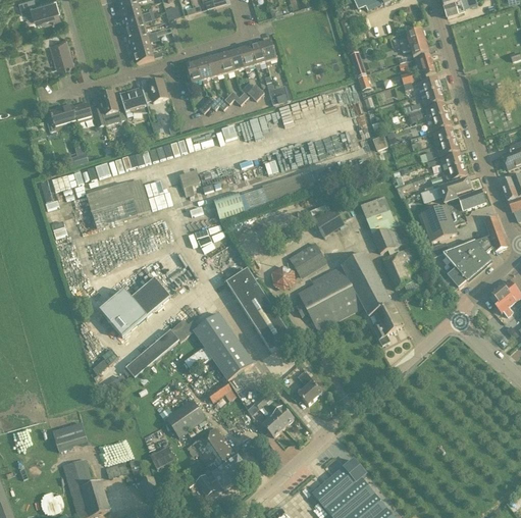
[(18,0),(21,12),(33,9),(35,18),(42,16),(44,20),(59,16),(54,0),(41,0),(35,2),(34,0),(18,0)]
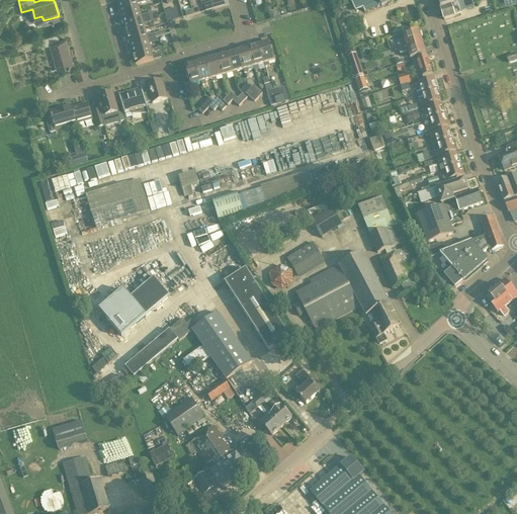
[(118,13),(138,7),(136,2),(142,0),(125,0),(118,2),(119,7),(117,8),(118,13)]
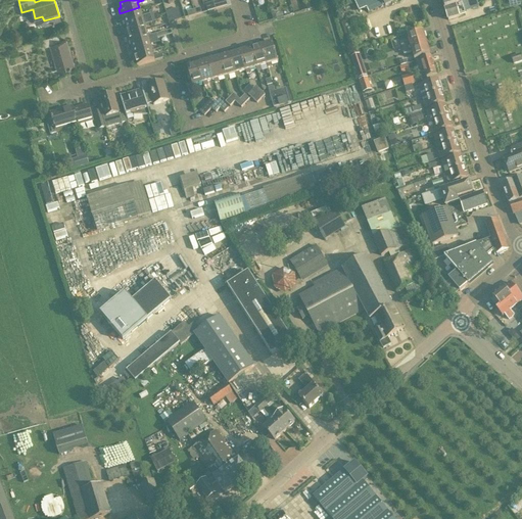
[(209,8),(216,6),(215,1),(215,0),(210,0),(204,2),(206,8),(209,8)]
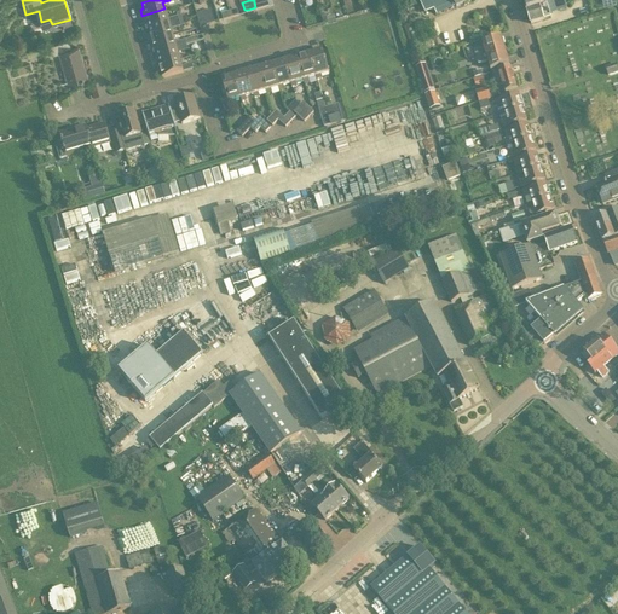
[(452,3),(451,0),(421,0),(425,9),(433,5),(435,11),(452,3)]
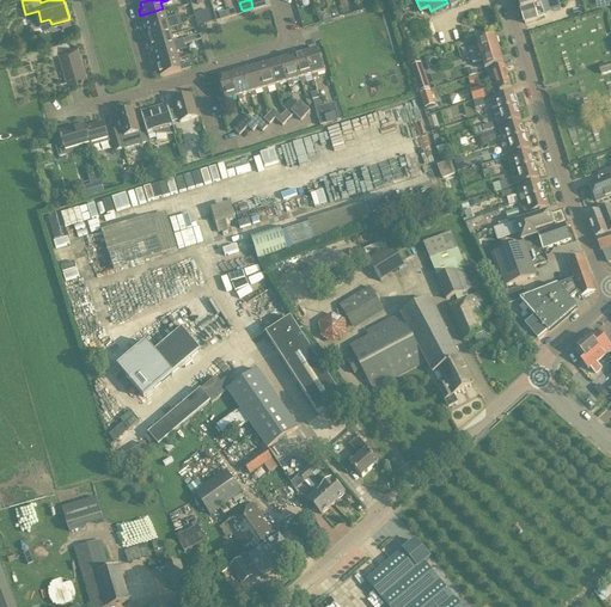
[(532,2),(539,1),(539,0),(515,0),(523,19),(536,16),(532,2)]
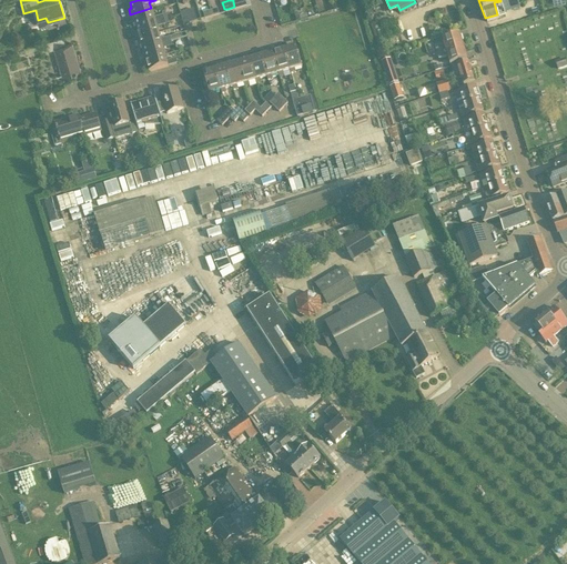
[(500,0),(504,9),(512,6),(509,0),(500,0)]
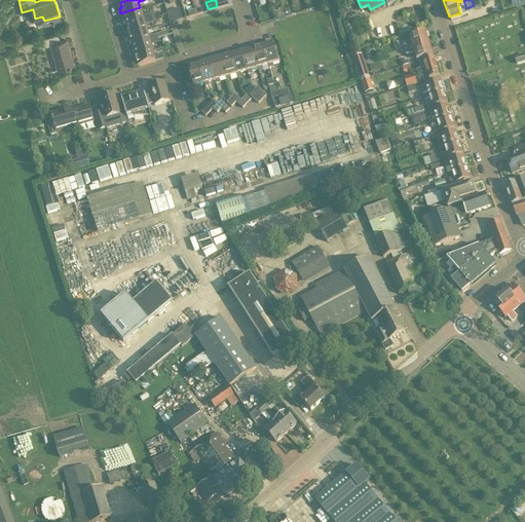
[(125,23),(152,15),(150,11),(142,13),(140,7),(120,13),(121,17),(124,17),(125,23)]
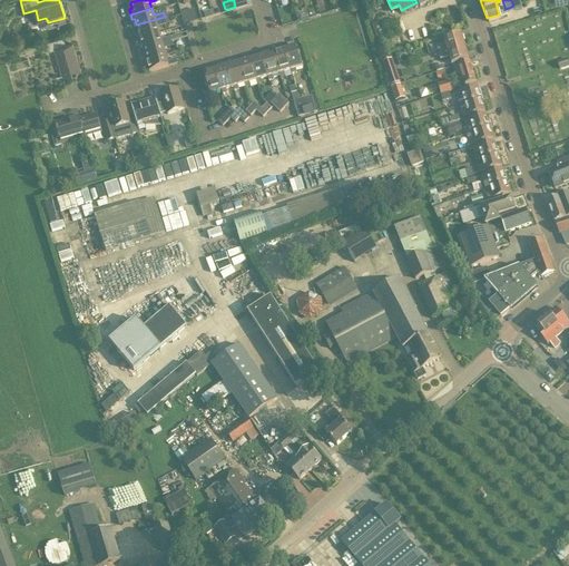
[(186,8),(179,9),(184,21),(197,18),(195,12),(188,13),(186,8)]
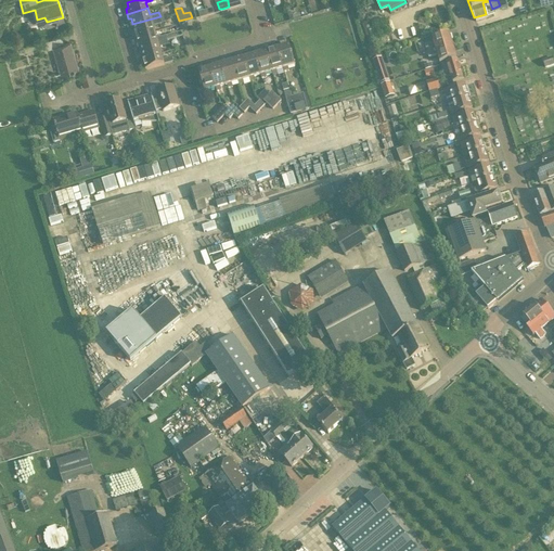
[(133,36),(154,29),(152,23),(162,21),(160,16),(132,24),(134,29),(132,30),(133,36)]
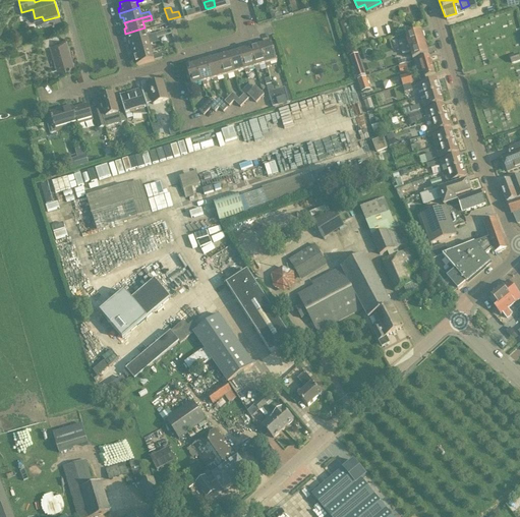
[(130,43),(156,35),(155,31),(147,34),(145,27),(125,34),(126,38),(129,37),(130,43)]
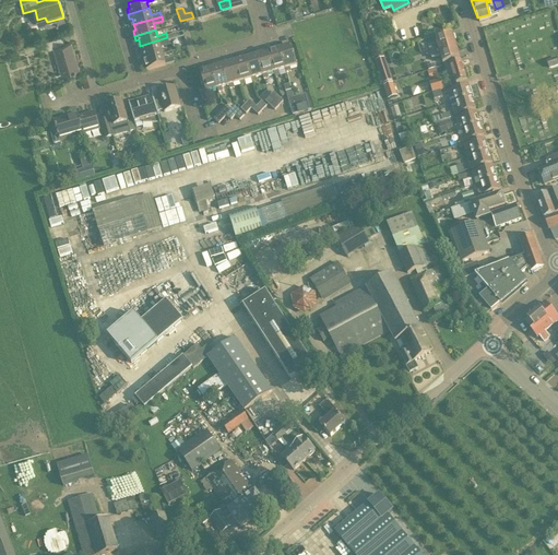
[(459,55),(454,43),(451,30),(435,35),(437,43),(428,45),(430,55),(439,52),(442,60),(459,55)]
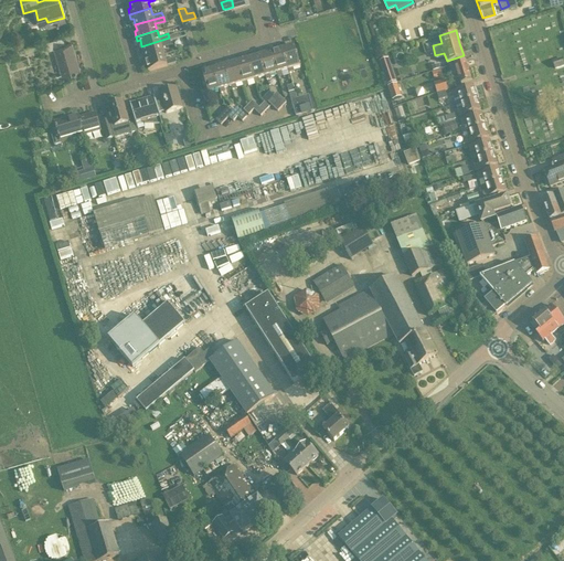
[(62,33),(43,39),(45,46),(53,44),(61,71),(77,66),(71,39),(64,41),(62,33)]
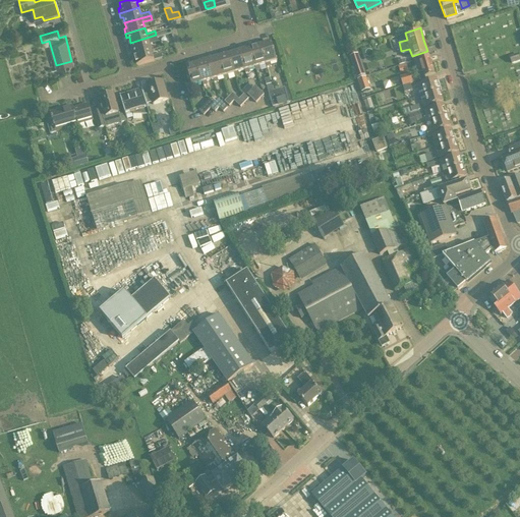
[(131,53),(151,47),(149,42),(157,39),(156,35),(130,43),(132,48),(129,49),(131,53)]
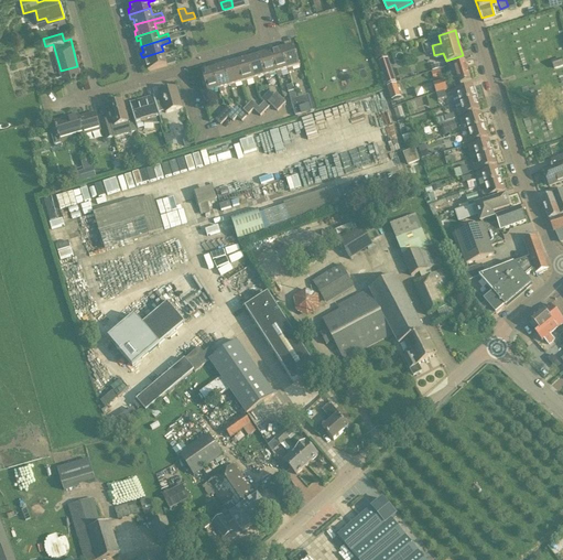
[(288,70),(292,68),(292,65),(299,63),(293,43),(281,46),(287,66),(288,70)]
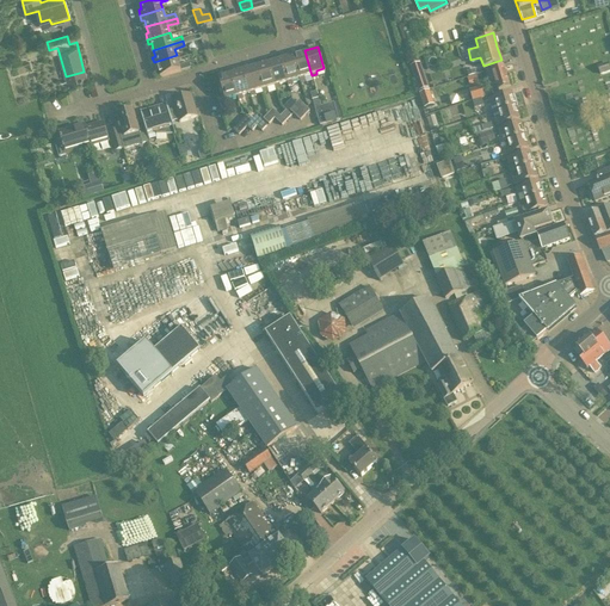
[(305,78),(303,74),(310,72),(305,50),(293,54),(299,75),(300,79),(305,78)]
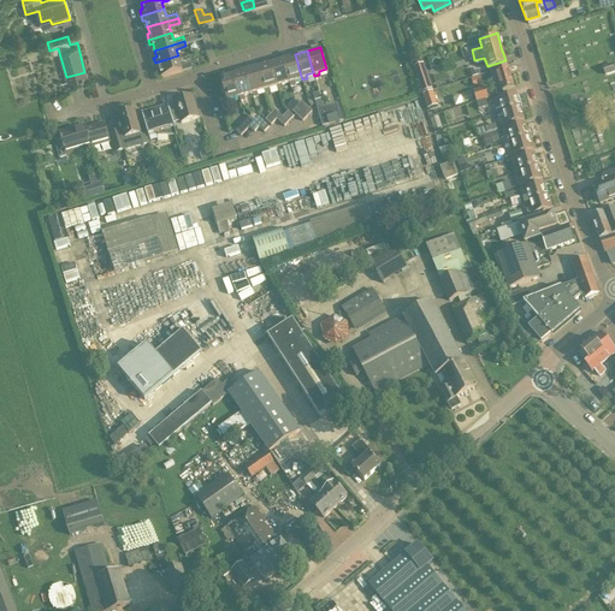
[(294,78),(301,76),(295,54),(283,58),(289,79),(290,83),(295,82),(294,78)]
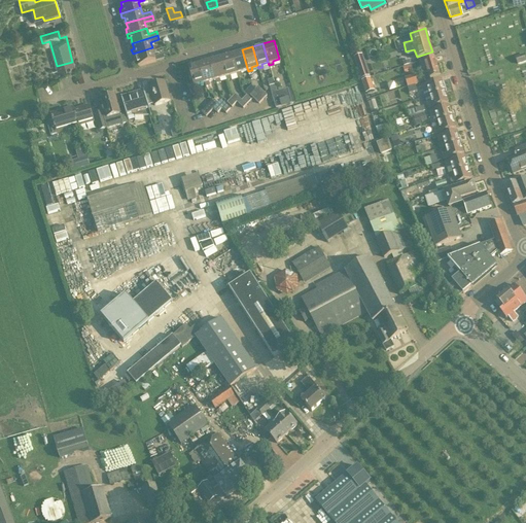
[(152,47),(133,54),(134,58),(136,58),(138,63),(164,56),(163,51),(153,54),(152,47)]
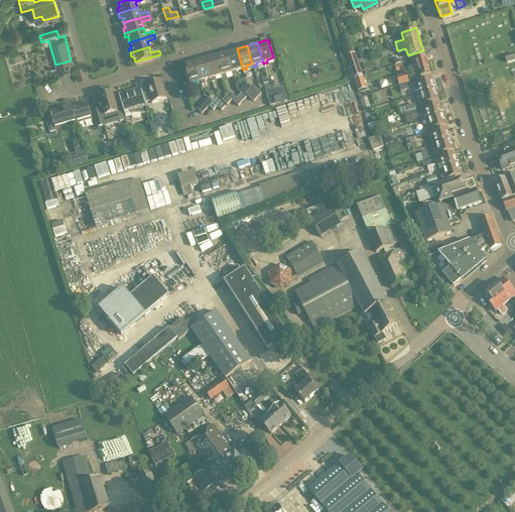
[(235,69),(242,67),(237,48),(226,51),(231,70),(232,73),(236,72),(235,69)]
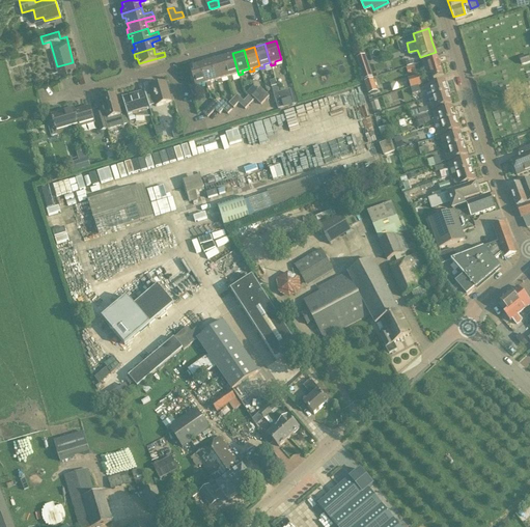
[(520,61),(528,58),(527,52),(519,55),(520,61)]
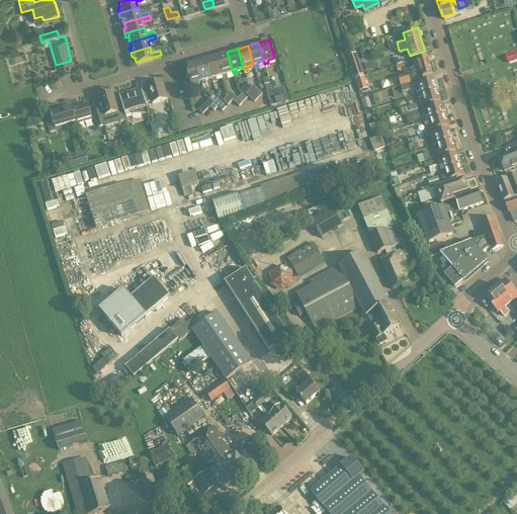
[(222,73),(223,77),(227,75),(226,72),(232,70),(227,52),(217,55),(222,73)]
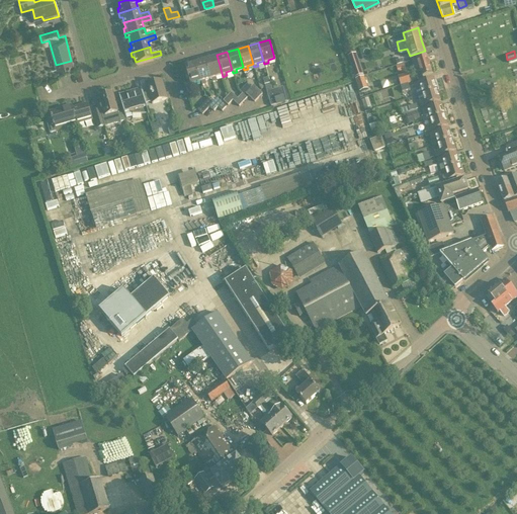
[(416,57),(411,58),(414,69),(419,68),(421,73),(431,71),(426,53),(416,56),(416,57)]
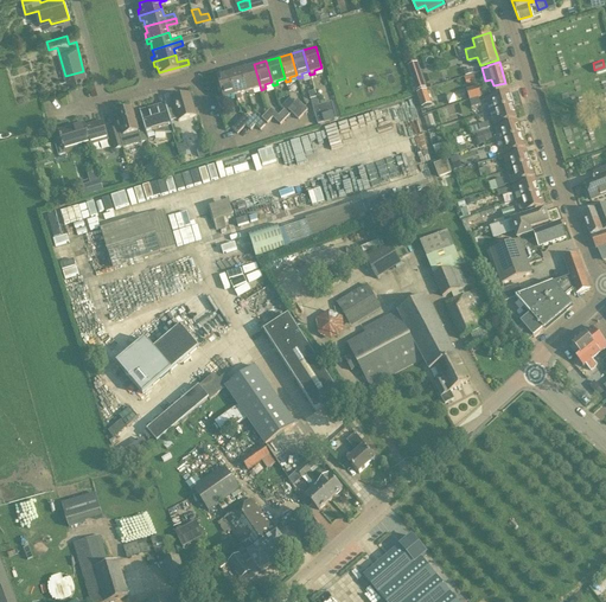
[(253,88),(260,85),(254,64),(242,68),(248,89),(247,89),(248,94),(254,91),(253,88)]
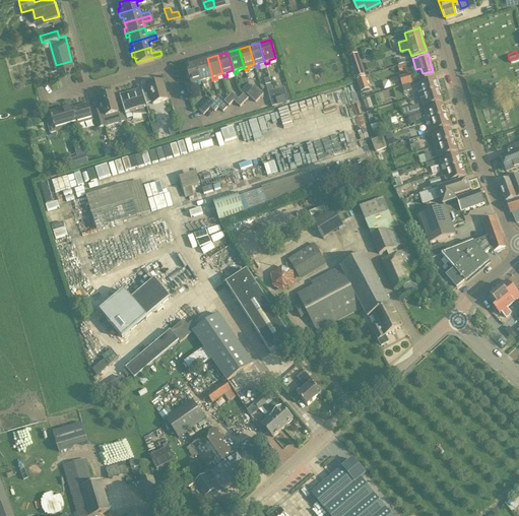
[(205,78),(211,76),(212,76),(207,58),(196,61),(201,79),(202,82),(206,81),(205,78)]
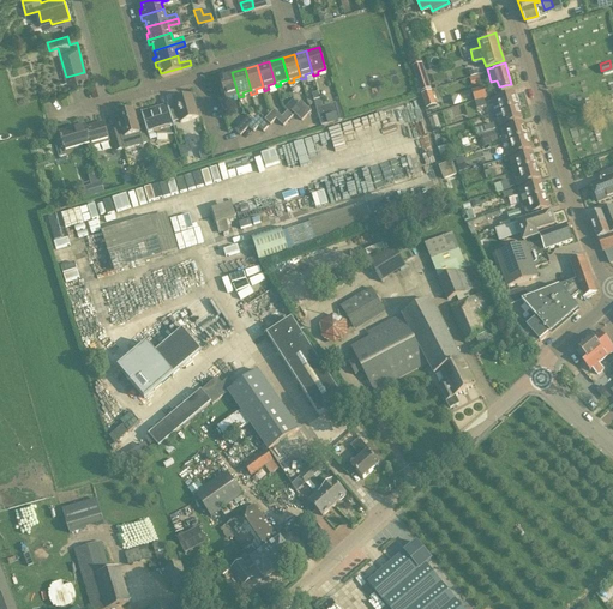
[(425,70),(415,73),(420,89),(430,85),(425,70)]
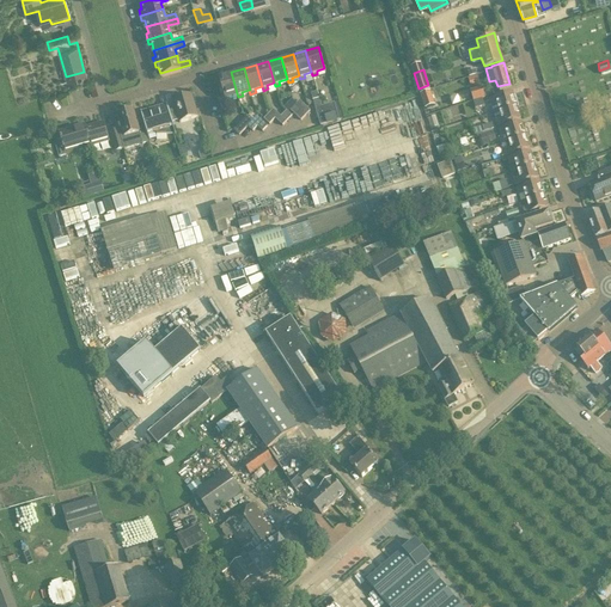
[(230,96),(237,93),(231,72),(219,75),(226,100),(231,99),(230,96)]
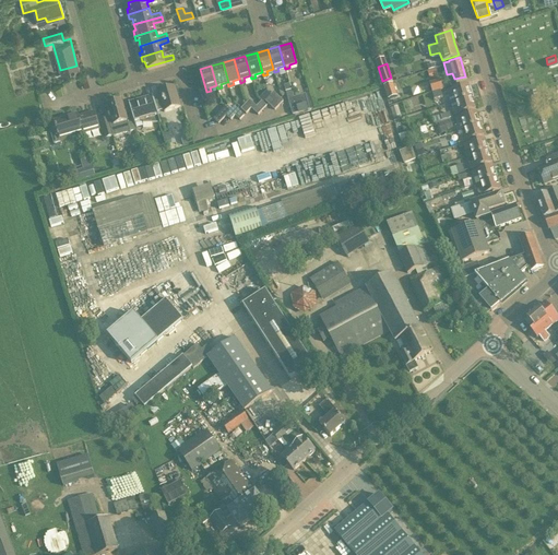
[(439,77),(428,80),(431,90),(442,86),(439,77)]
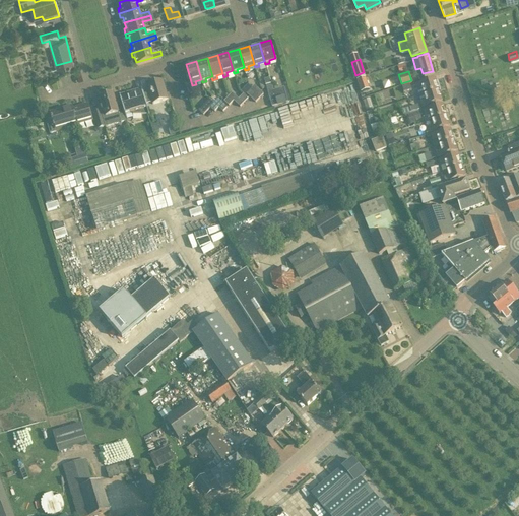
[(369,86),(365,74),(357,77),(361,89),(369,86)]
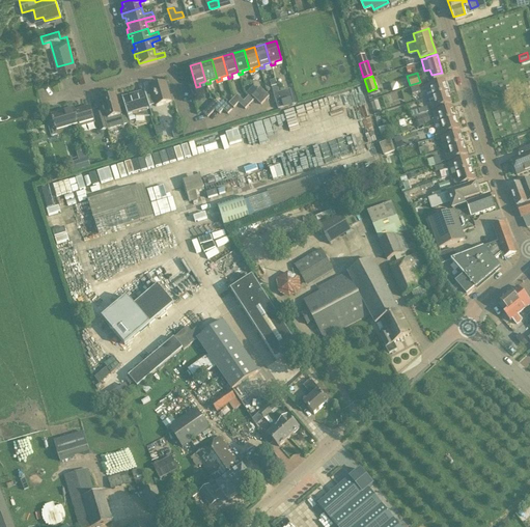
[(431,93),(447,89),(443,78),(423,84),(425,89),(426,95),(431,93)]
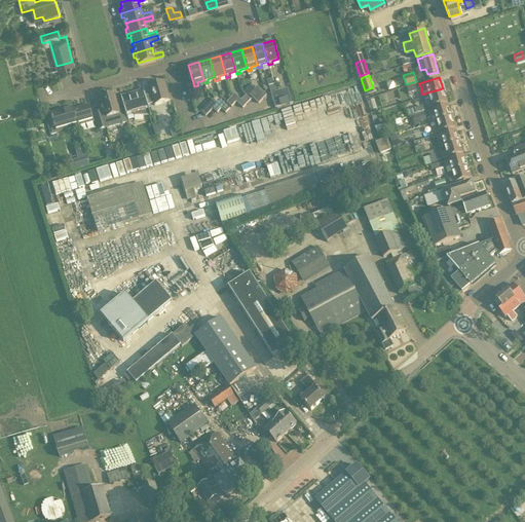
[(144,89),(147,102),(153,100),(154,103),(170,98),(164,78),(148,82),(149,87),(144,89)]
